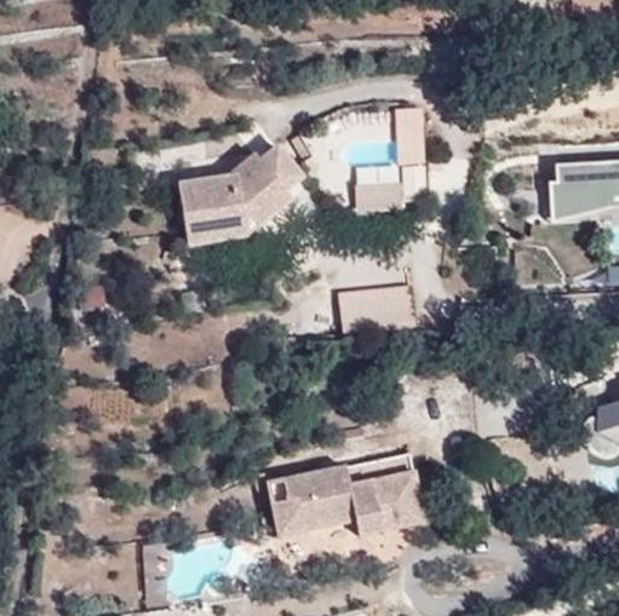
[(396,159),(424,156),(419,99),(391,102),(396,159)]
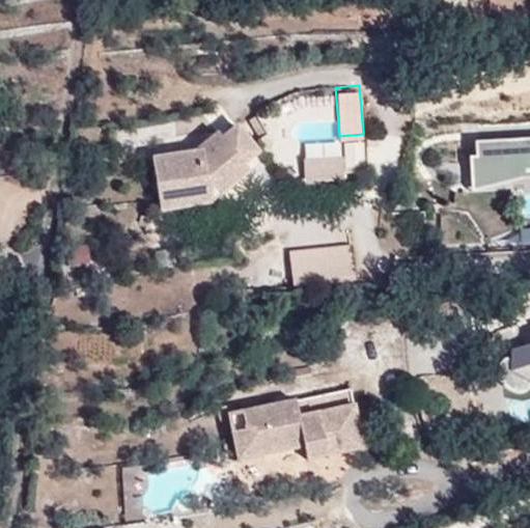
[(204,153),(204,148),(152,156),(161,209),(178,205),(177,194),(211,190),(216,185),(221,192),(250,168),(245,162),(260,148),(239,121),(223,136),(204,153)]
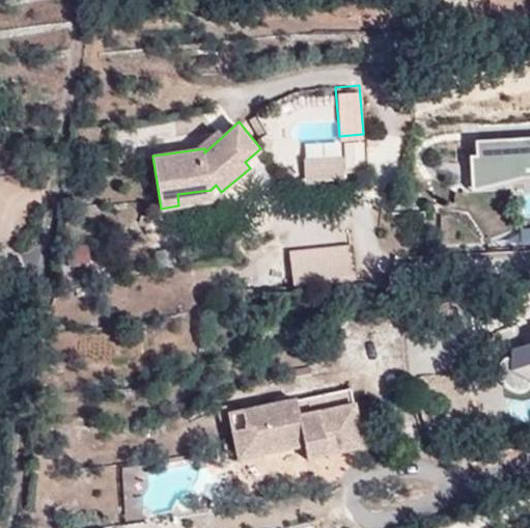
[(204,148),(204,153),(223,136),(217,130),(201,145),(204,148)]
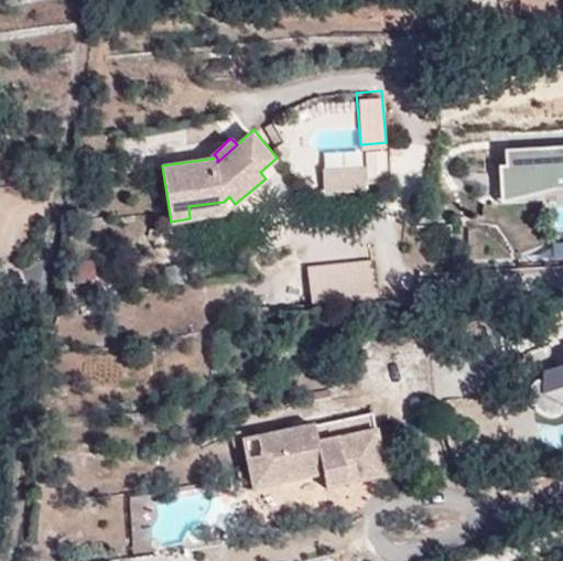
[(385,146),(364,147),(366,176),(387,175),(385,146)]
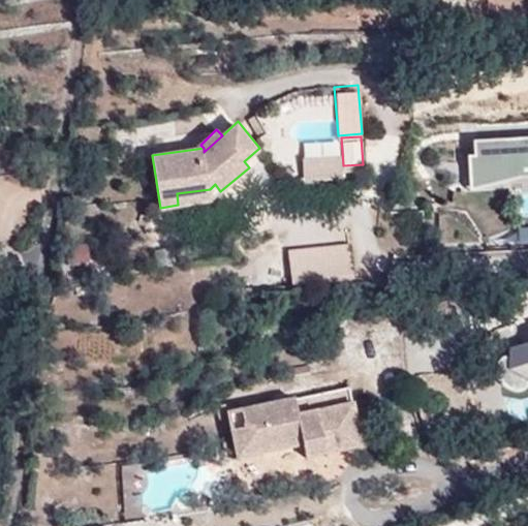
[(527,136),(474,140),(475,154),(469,154),(470,182),(503,180),(503,174),(527,172),(527,136)]
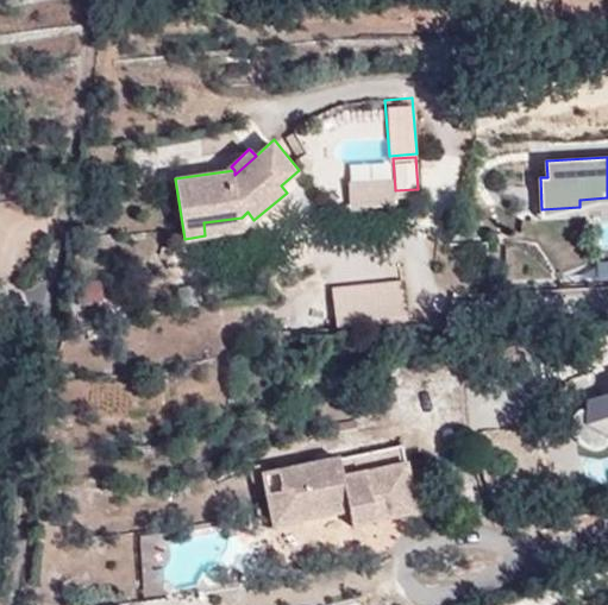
[(394,178),(349,182),(351,208),(368,208),(368,203),(395,202),(394,178)]
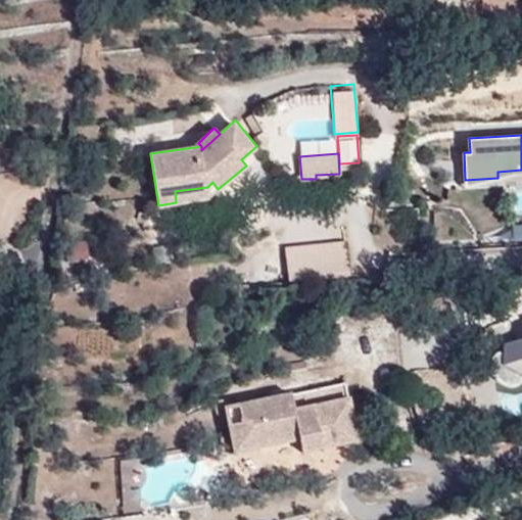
[(209,197),(207,187),(175,191),(176,202),(209,197)]
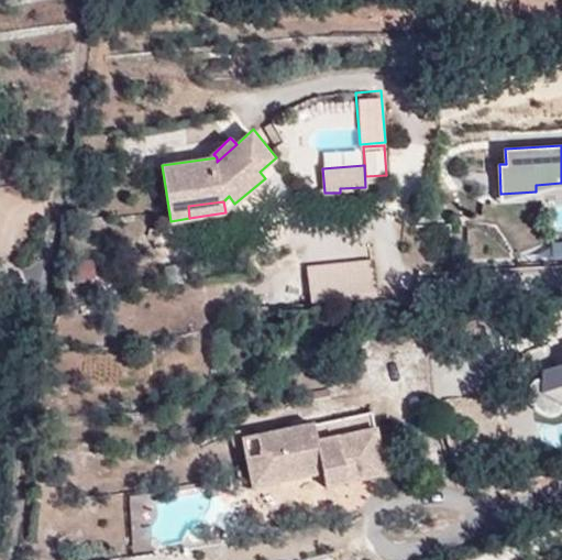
[(379,296),(376,260),(311,266),(315,302),(379,296)]
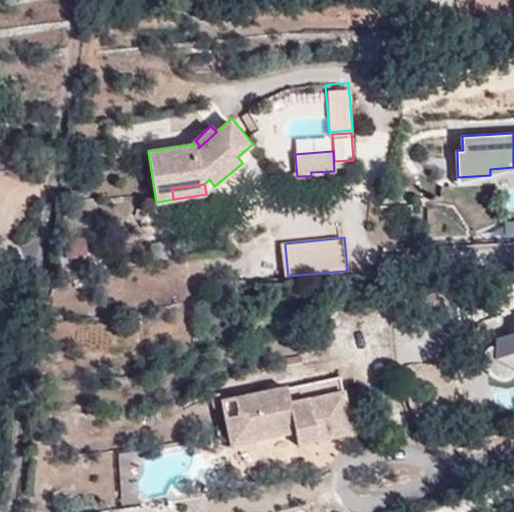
[(513,330),(497,336),(497,356),(513,365),(513,330)]
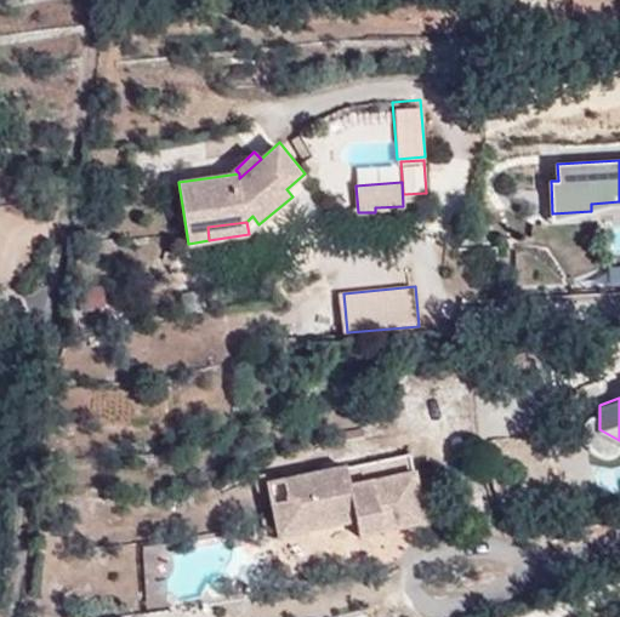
[(347,463),(266,480),(278,537),(357,520),(359,536),(427,521),(416,468),(351,483),(347,463)]
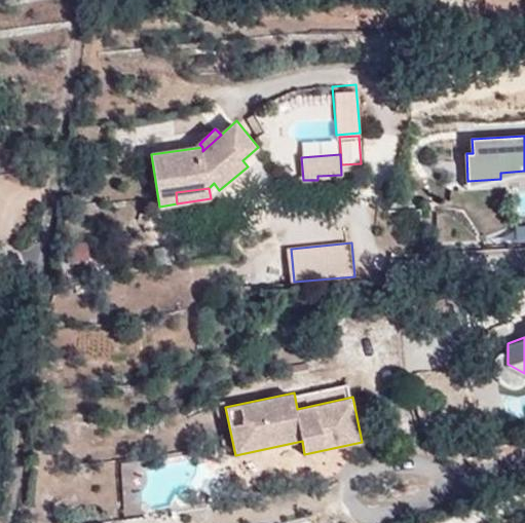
[(142,456),(119,457),(123,514),(146,513),(142,456)]
